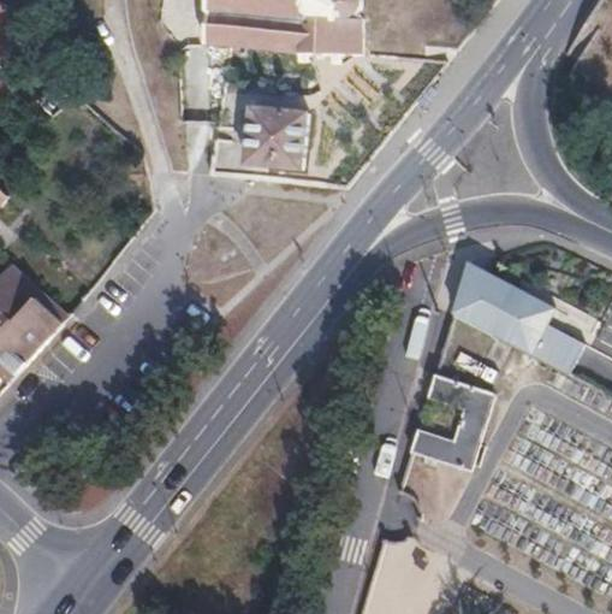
[(205,41),(229,42),(248,43),(362,51),(362,15),(356,9),(358,3),(358,0),(205,0),(203,11),(207,12),(205,41)]
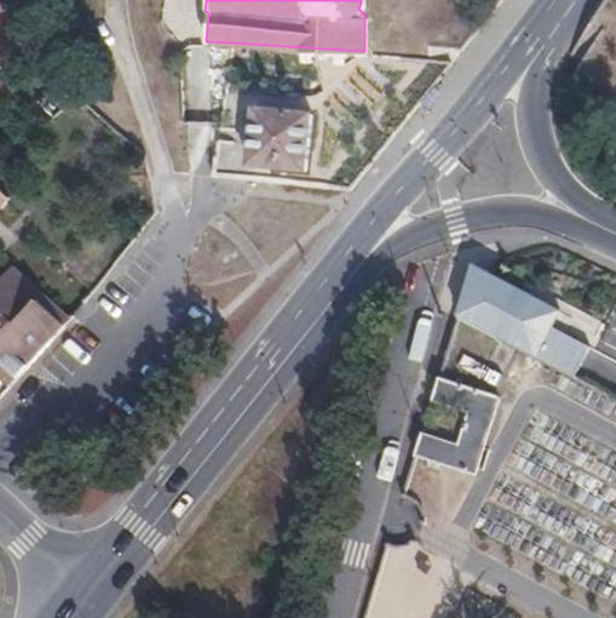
[(0,49),(21,56),(35,13),(0,1),(0,49)]
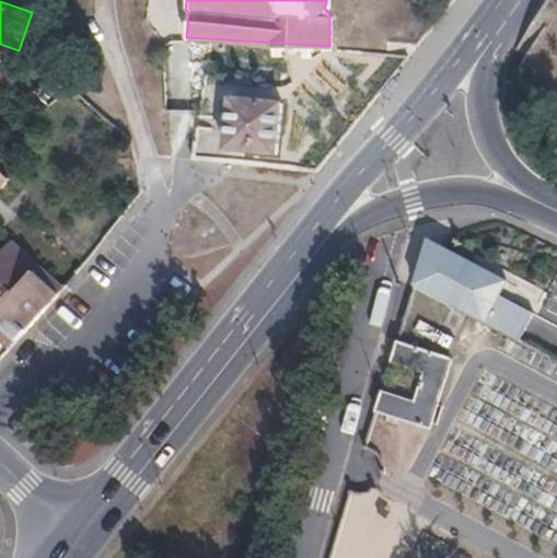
[(225,39),(208,38),(205,60),(219,61),(220,49),(223,50),(225,39)]
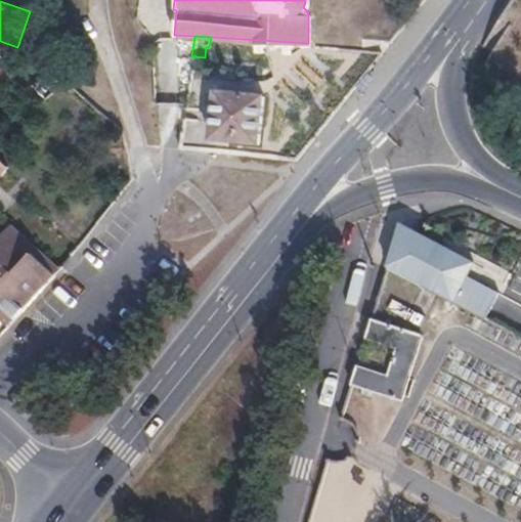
[(0,90),(8,75),(0,69),(0,90)]
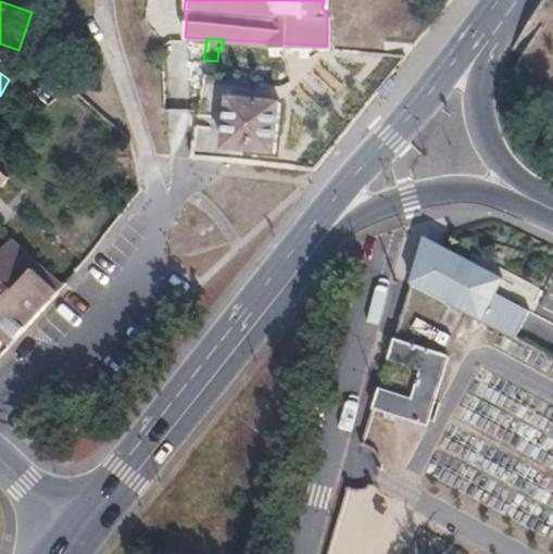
[(228,96),(224,146),(273,151),(278,102),(228,96)]
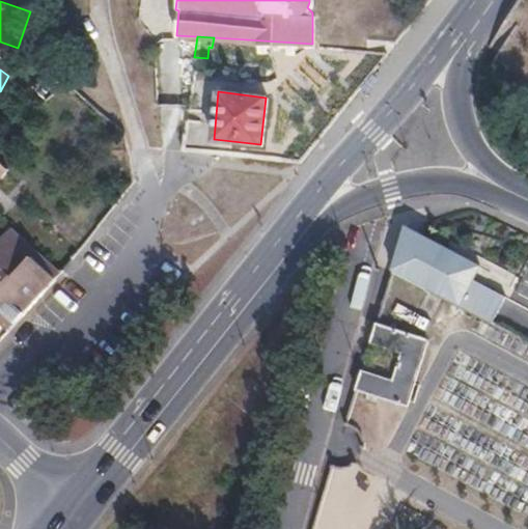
[(0,177),(8,168),(0,161),(0,177)]
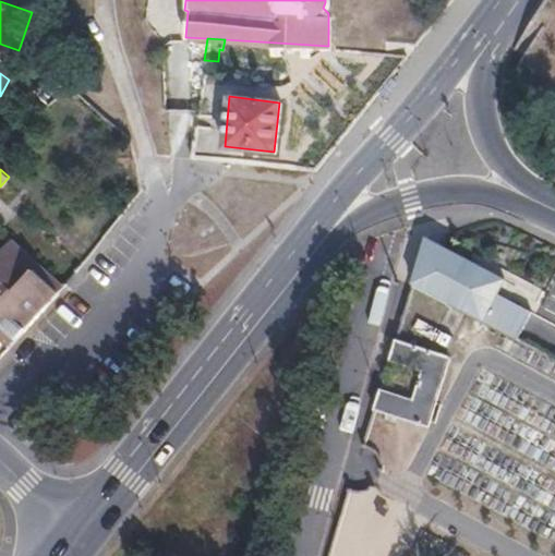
[(0,342),(1,341),(9,346),(60,282),(11,237),(0,250),(0,342)]
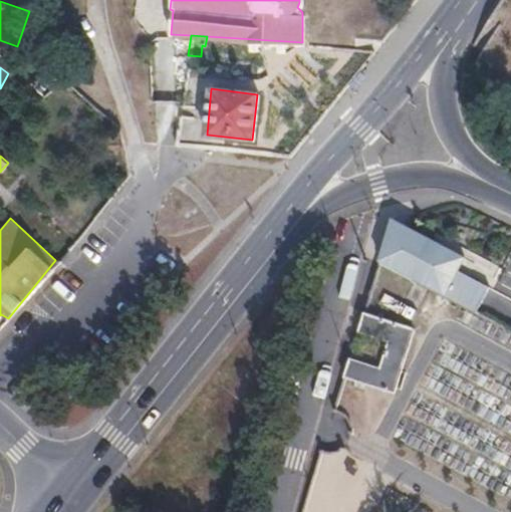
[(510,282),(506,280),(391,219),(376,262),(409,279),(510,332),(510,282)]
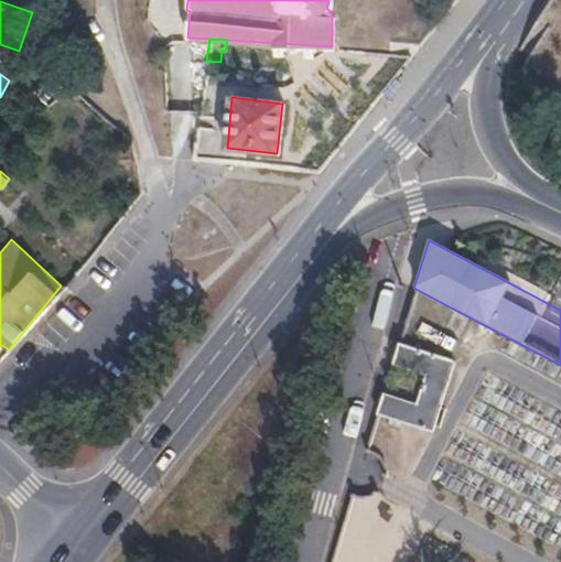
[(413,288),(406,312),(439,328),(449,306),(413,288)]
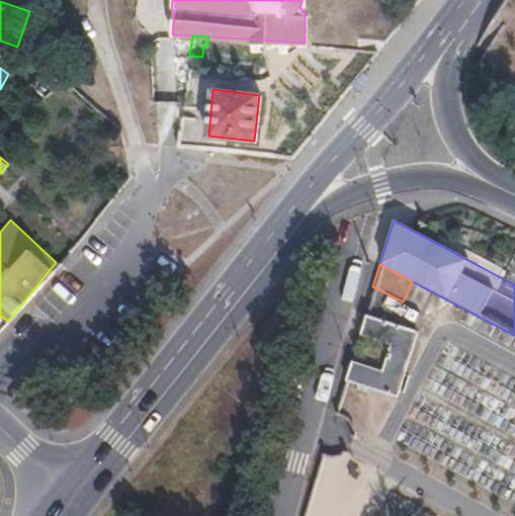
[(349,360),(343,379),(395,395),(414,329),(364,314),(358,333),(390,343),(381,369),(349,360)]
